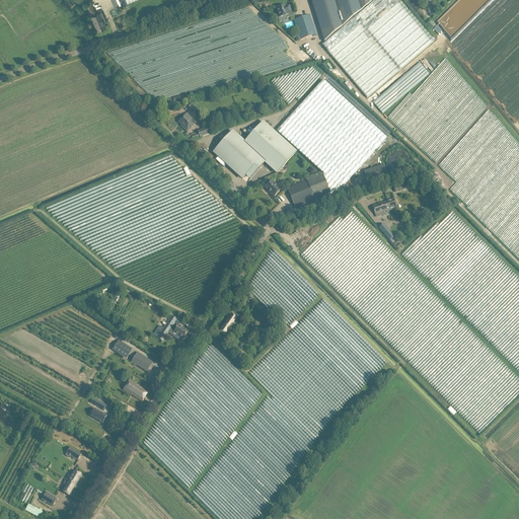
[(125,0),(110,0),(115,8),(127,3),(125,0)]
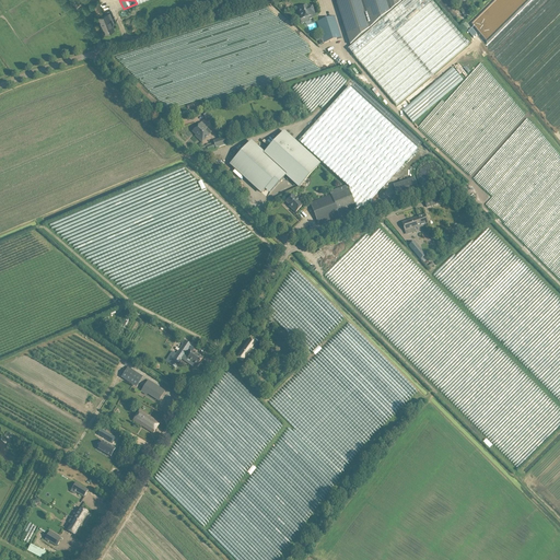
[(336,0),(351,47),(395,9),(405,0),(392,0),(387,1),(386,0),(336,0)]
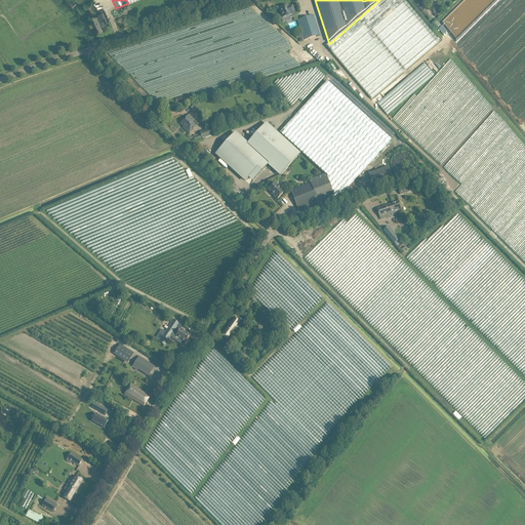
[(379,0),(370,8),(329,44),(326,46),(371,99),(439,42),(403,0),(379,0)]
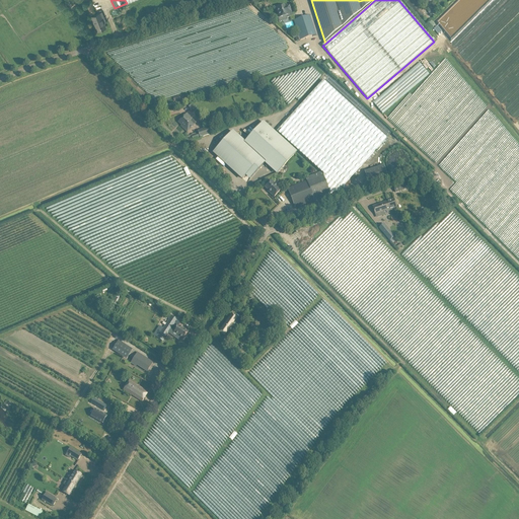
[(285,7),(285,5),(282,6),(281,5),(279,6),(279,7),(276,8),(279,18),(286,16),(286,18),(292,16),(289,6),(285,7)]
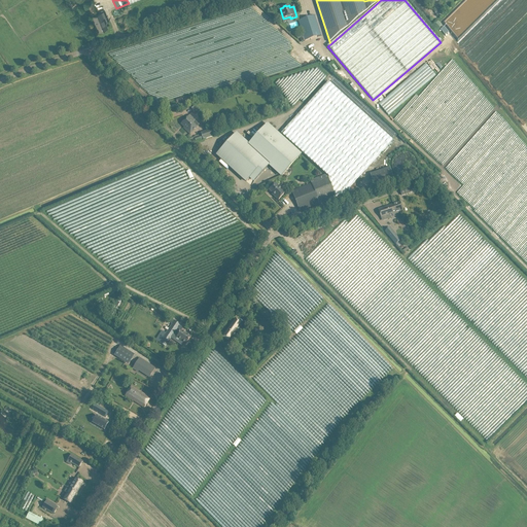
[(107,28),(102,13),(93,18),(94,18),(99,31),(107,28)]
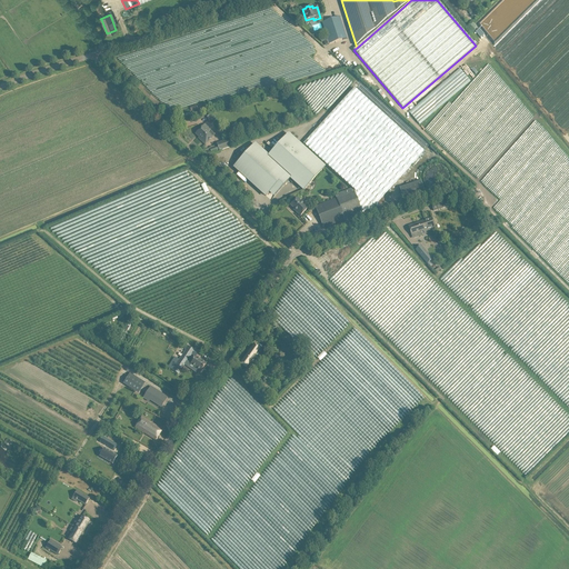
[(340,17),(322,22),(329,45),(347,39),(340,17)]
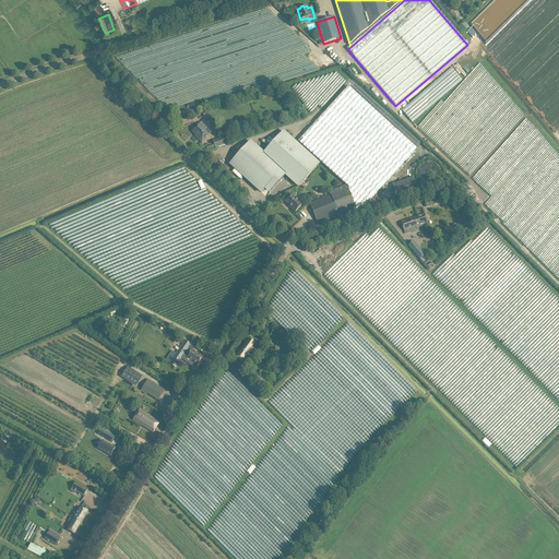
[(355,76),(359,72),(354,67),(349,71),(355,76)]
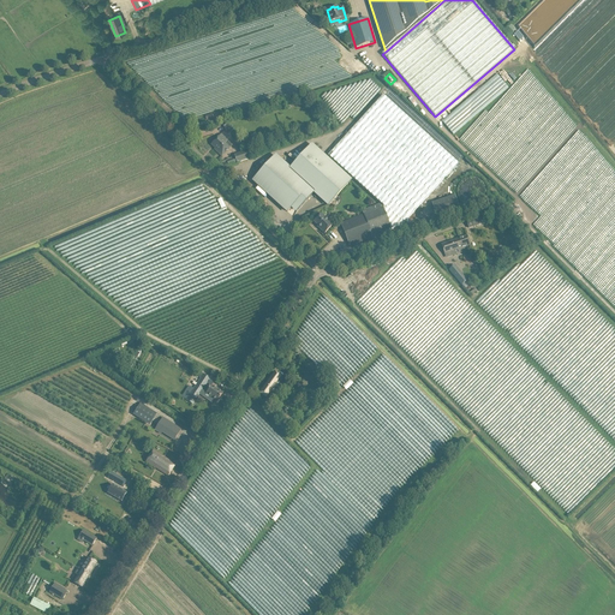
[(499,75),(442,120),(453,133),(511,88),(499,75)]
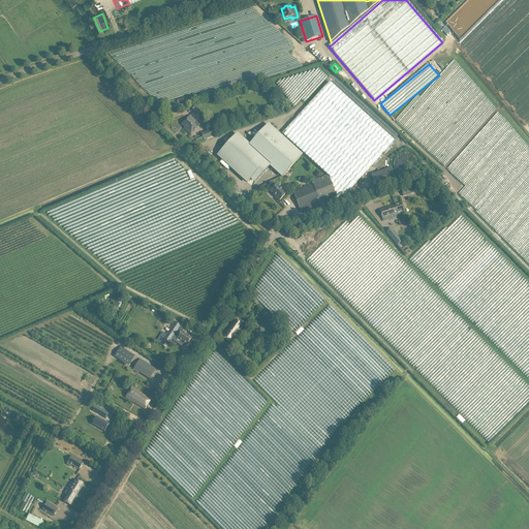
[(311,181),(313,184),(293,192),(301,212),(344,195),(394,141),(330,83),(282,134),(327,175),(311,181)]
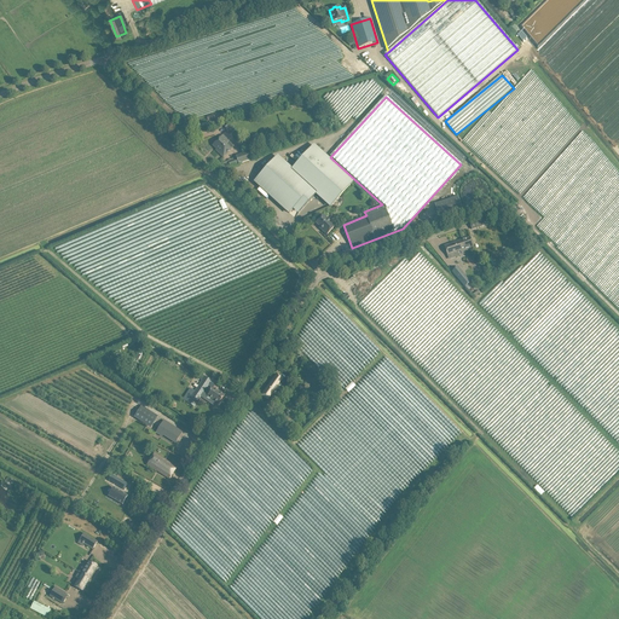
[(223,136),(213,146),(217,150),(215,150),(224,157),(231,149),(233,146),(229,142),(230,142),(223,136)]
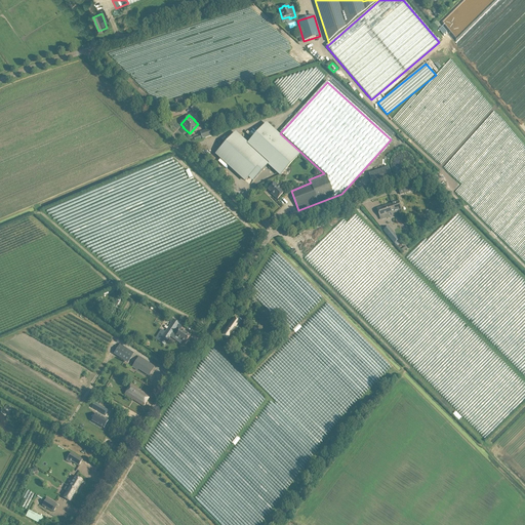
[(235,133),(216,154),(245,180),(265,160),(281,175),(299,155),(266,124),(247,145),(235,133)]
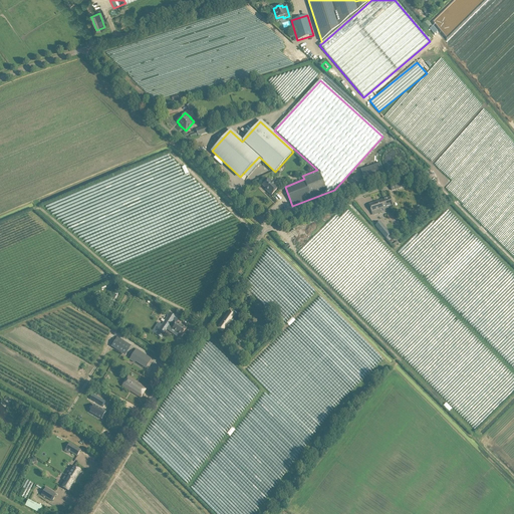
[(196,132),(185,136),(184,136),(186,141),(189,140),(209,133),(206,125),(195,130),(196,132)]
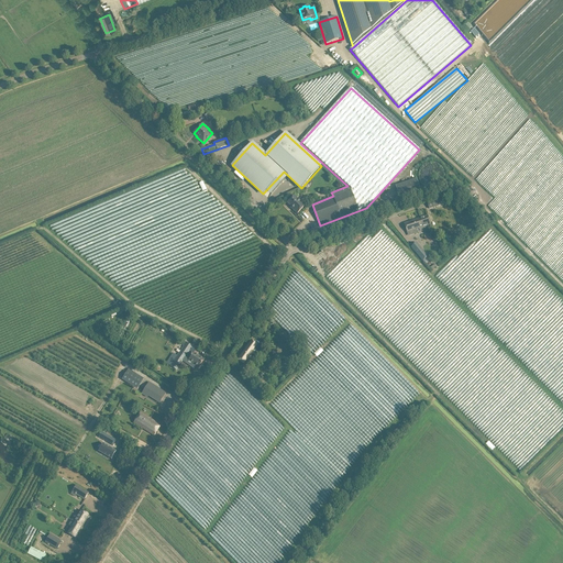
[(417,179),(395,186),(400,200),(421,194),(417,179)]
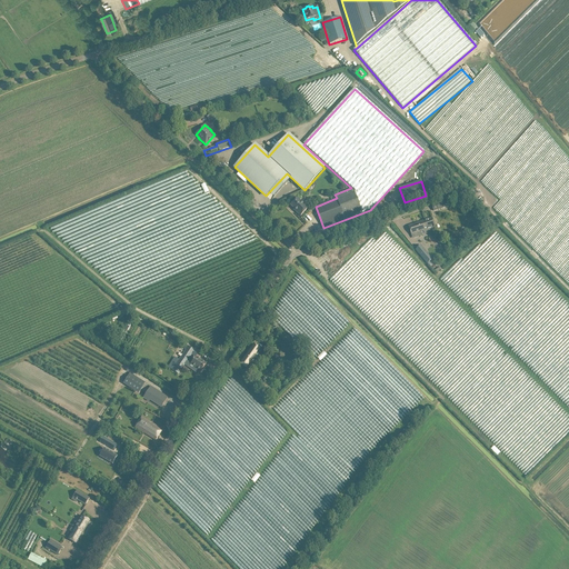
[(449,200),(432,206),(435,211),(451,206),(450,205),(459,201),(458,197),(449,199),(450,200),(449,200)]
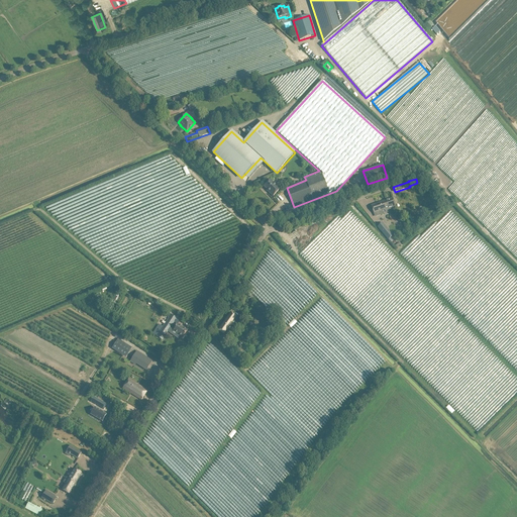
[(280,189),(271,180),(265,187),(270,192),(269,193),(273,196),(280,189)]
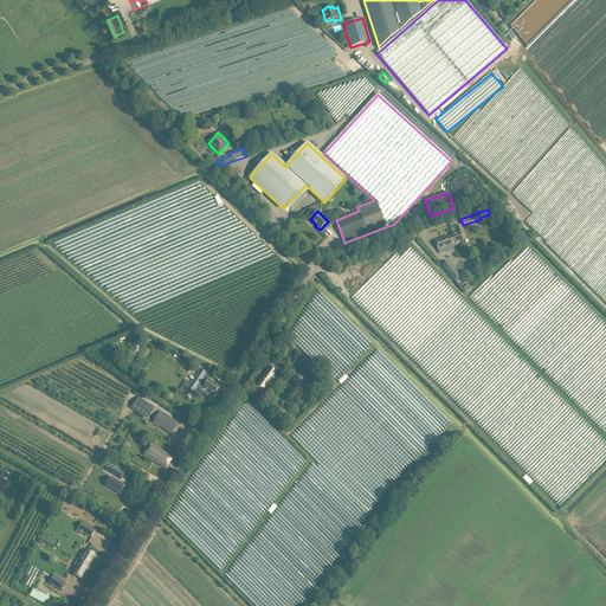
[(452,236),(457,247),(465,245),(461,232),(452,236)]
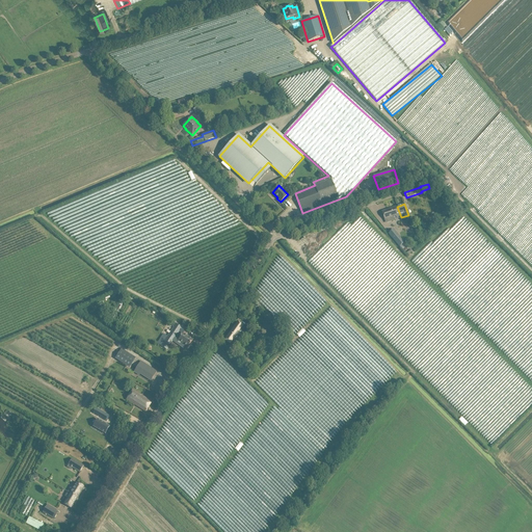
[(395,219),(401,217),(397,207),(382,212),(386,220),(395,217),(395,219)]
